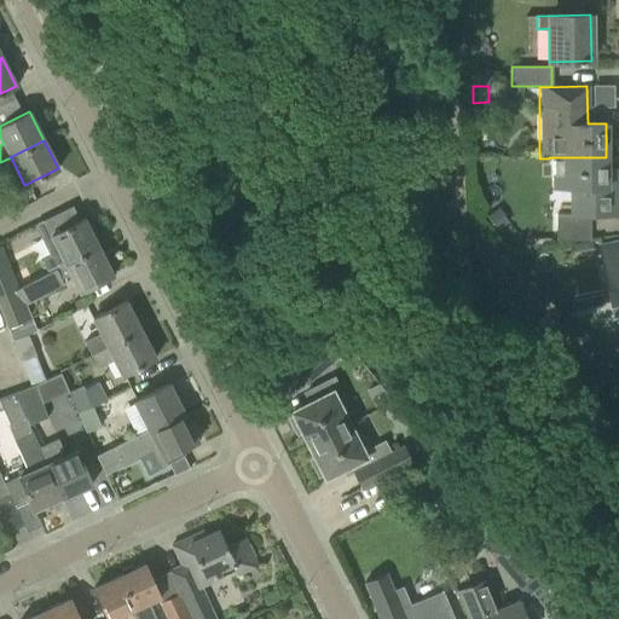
[(549,157),(549,158),(550,190),(579,190),(579,215),(555,217),(555,241),(589,242),(589,215),(615,215),(615,169),(606,169),(606,157),(549,157)]
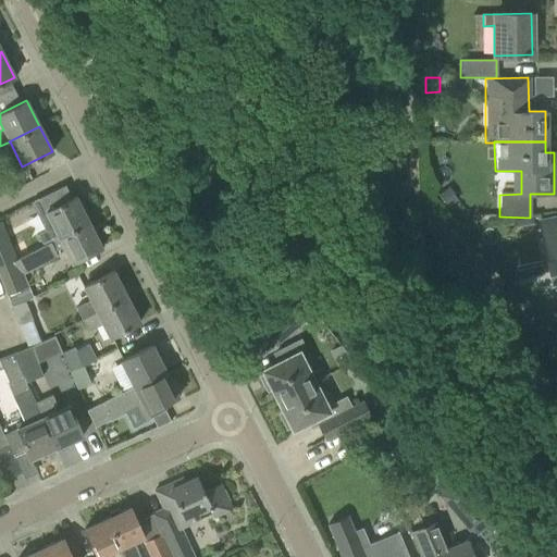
[(438,192),(437,193),(446,207),(448,206),(457,199),(447,186),(438,192)]
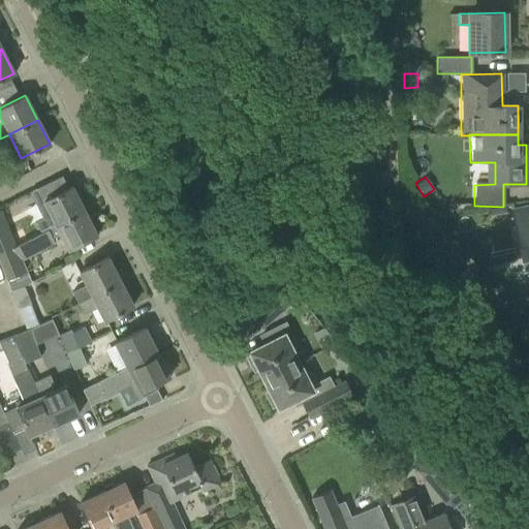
[(34,223),(39,234),(84,211),(71,187),(42,201),(50,215),(34,223)]
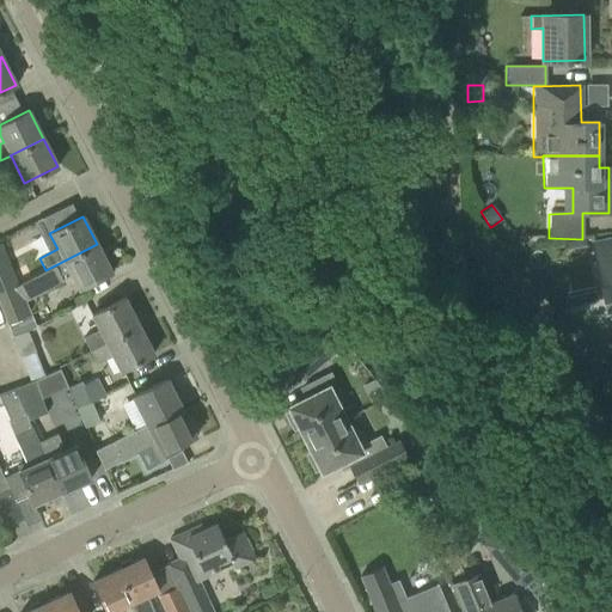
[(611,238),(592,243),(604,300),(605,310),(611,307),(611,238)]
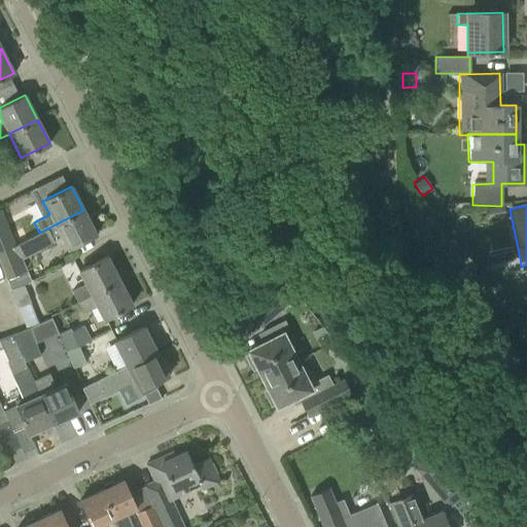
[(503,206),(485,208),(486,216),(504,213),(503,206)]
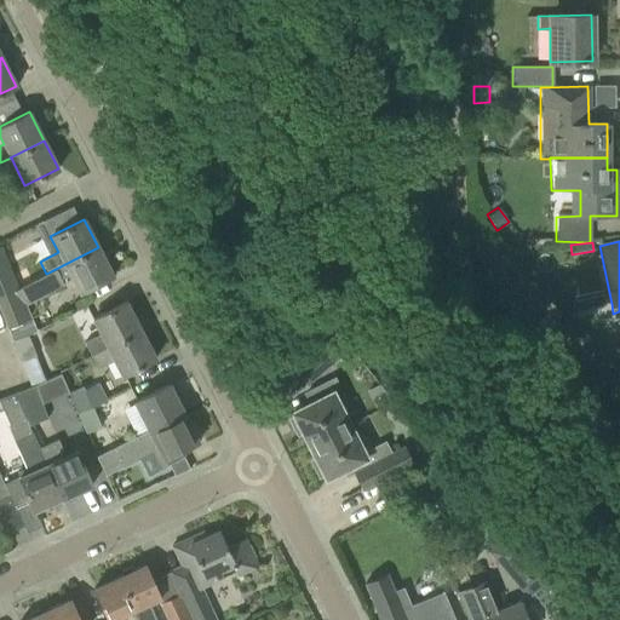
[(98,247),(46,274),(47,274),(29,283),(36,300),(63,286),(61,280),(70,275),(79,293),(113,276),(98,247)]
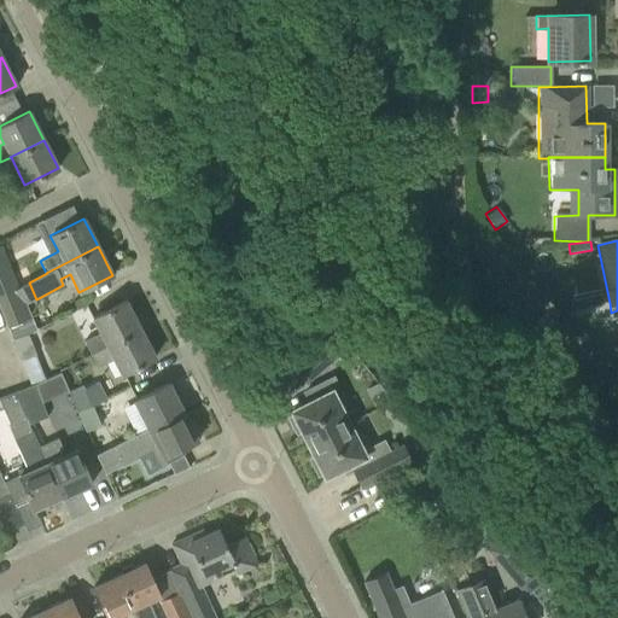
[(0,293),(16,289),(0,249),(0,293)]
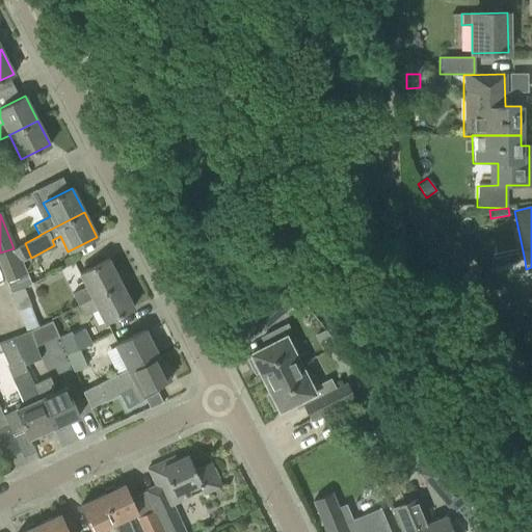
[(72,294),(77,306),(121,284),(108,259),(79,273),(86,287),(72,294)]
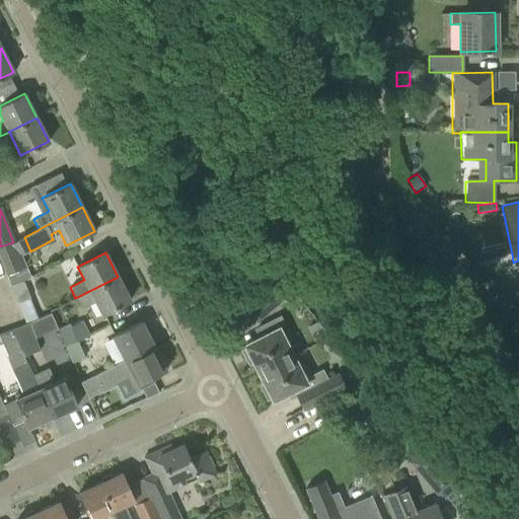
[(6,275),(10,286),(21,280),(22,282),(43,270),(36,258),(6,275)]
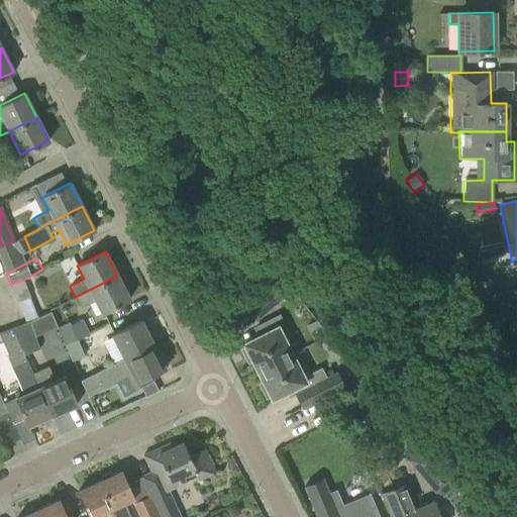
[(117,276),(75,297),(81,308),(95,301),(101,313),(129,299),(117,276)]
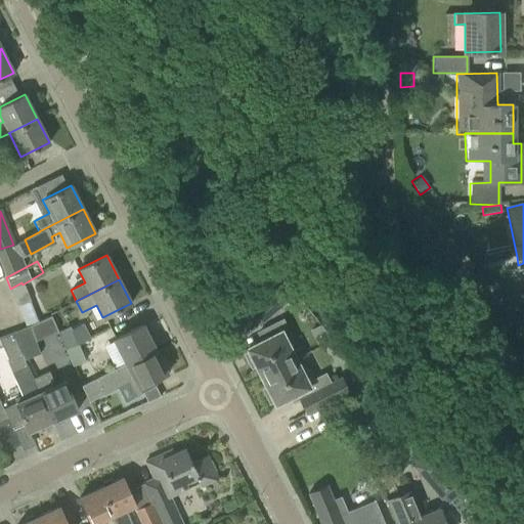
[(22,282),(10,289),(17,306),(29,302),(23,285),(22,282)]
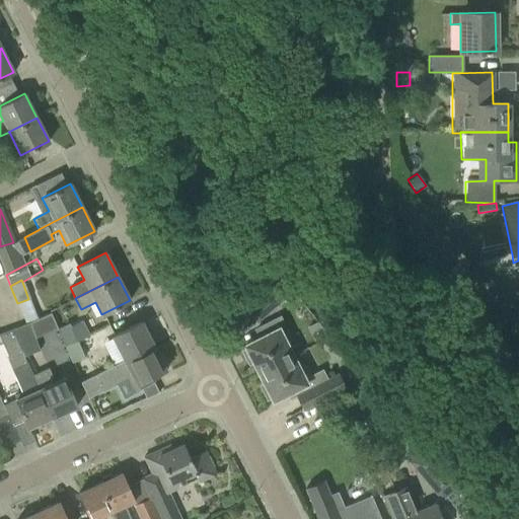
[(245,310),(256,322),(283,298),(272,286),(245,310)]
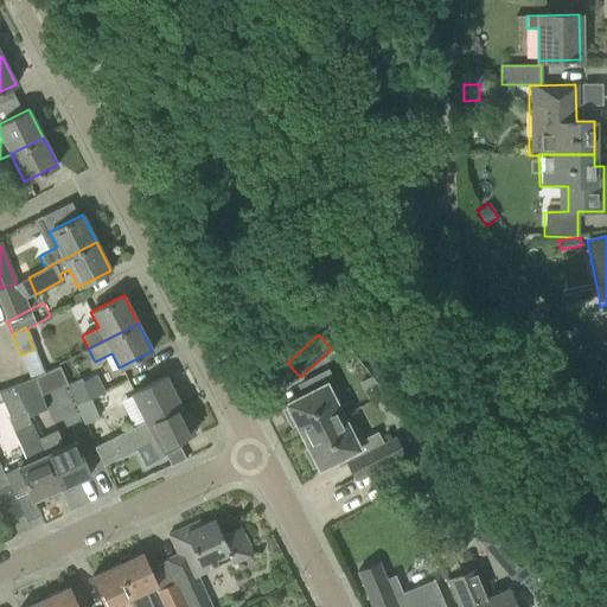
[(295,423),(302,436),(342,416),(334,400),(340,397),(327,370),(304,383),(308,393),(286,403),(288,408),(283,410),(292,426),(295,423)]
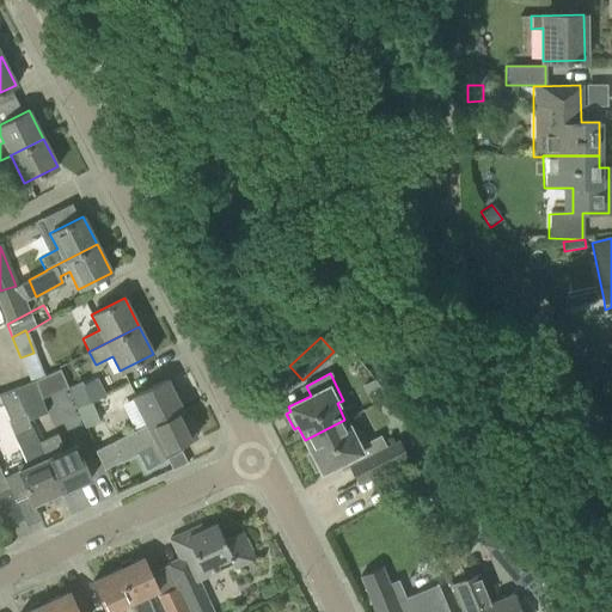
[(78,408),(91,402),(105,395),(98,379),(83,386),(81,381),(68,387),(78,408)]
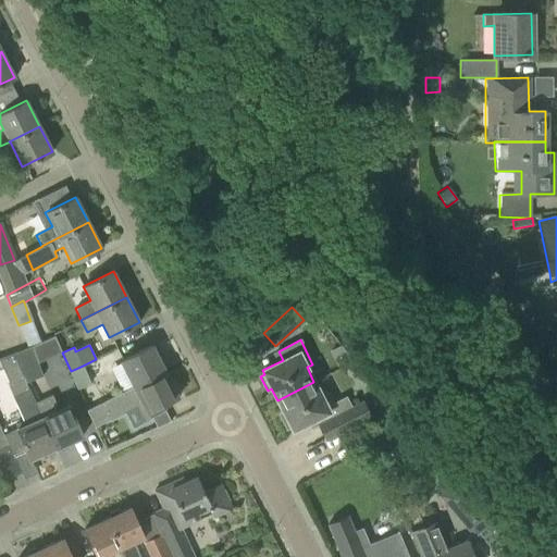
[(121,361),(134,386),(164,371),(151,346),(121,361)]
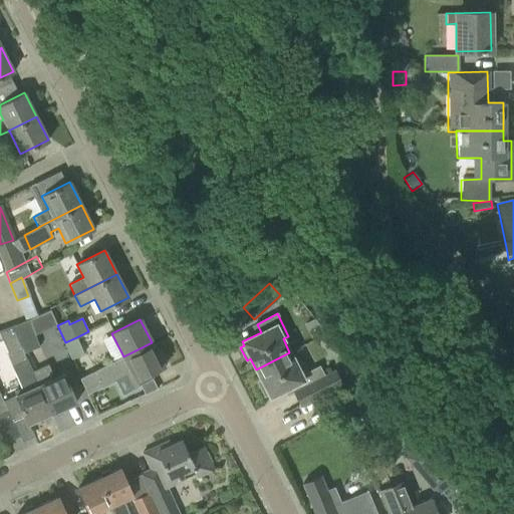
[(11,326),(16,339),(23,353),(38,346),(28,320),(11,326)]
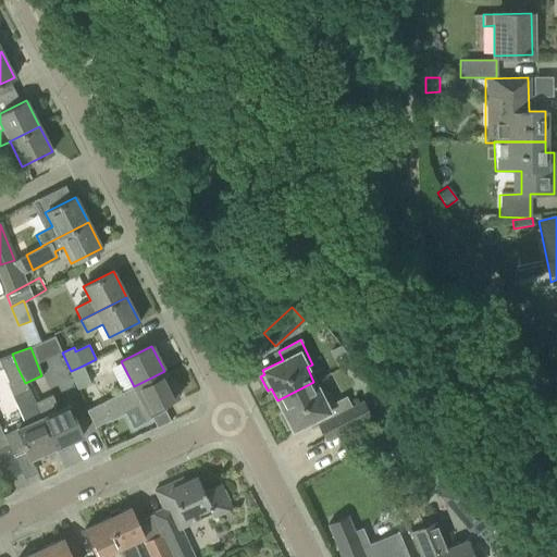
[(83,366),(71,371),(78,390),(90,384),(83,366)]
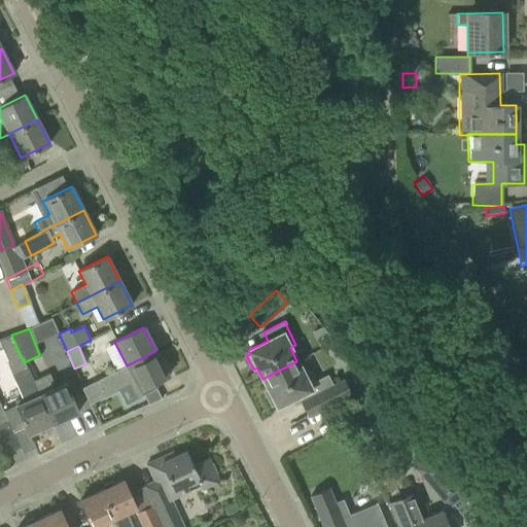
[(155,351),(127,365),(81,388),(90,403),(130,384),(137,398),(148,392),(155,388),(152,383),(168,376),(167,374),(170,373),(164,359),(161,360),(155,351)]
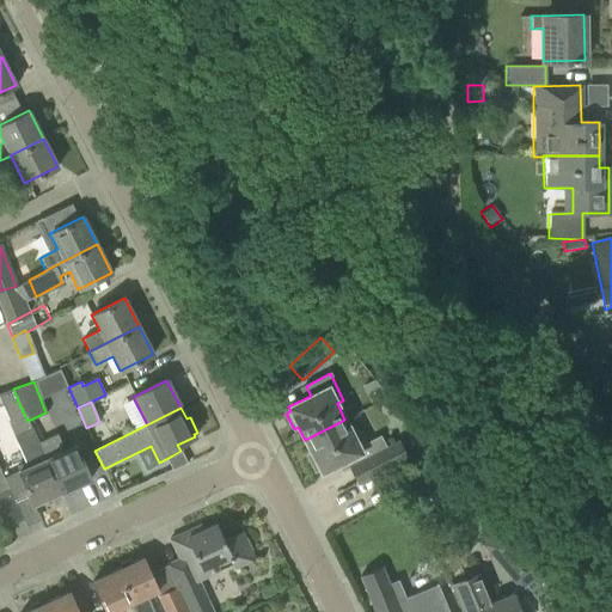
[(2,476),(10,489),(14,499),(28,493),(34,505),(62,491),(47,458),(38,442),(37,442),(30,427),(24,414),(7,422),(13,435),(24,461),(17,465),(19,470),(2,476)]
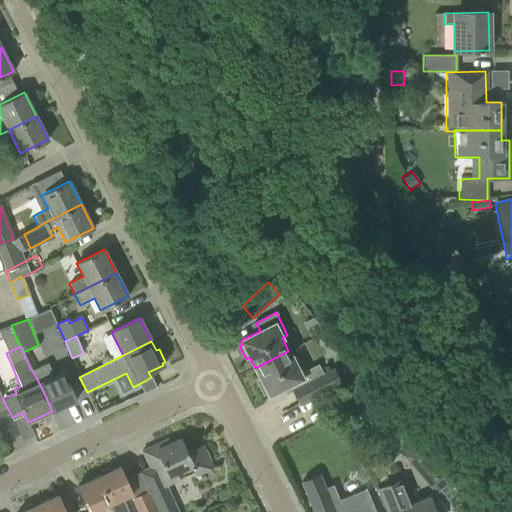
[(288,351),(255,368),(260,379),(257,380),(263,393),(267,391),(269,395),(289,385),(298,404),(359,373),(353,366),(346,369),(346,371),(337,376),(334,368),(322,374),(317,365),(306,371),(301,361),(295,364),(288,351)]
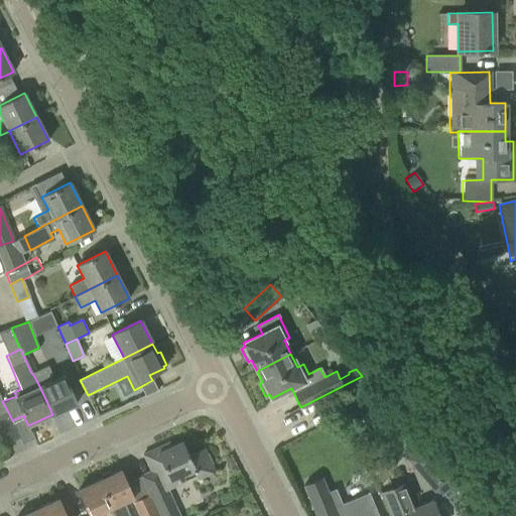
[(47,366),(32,373),(39,386),(52,414),(77,404),(63,376),(53,380),(47,366)]
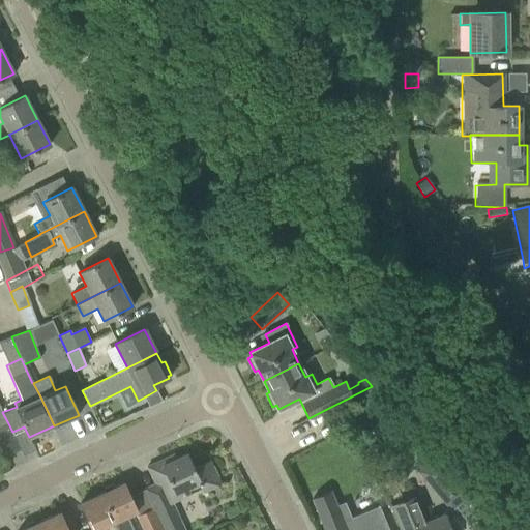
[(156,390),(149,394),(153,405),(162,401),(156,390)]
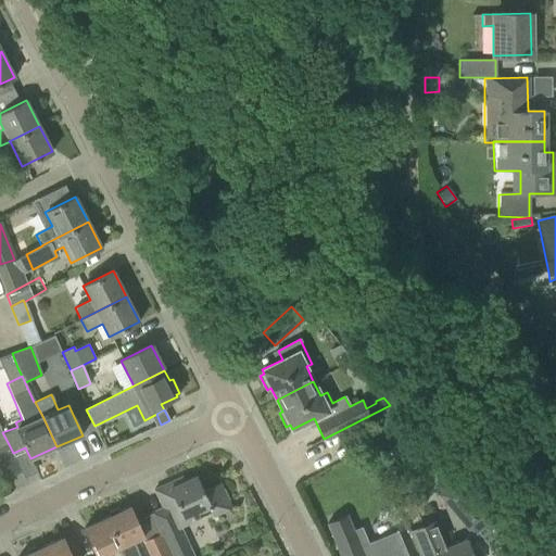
[(0,469),(4,479),(22,471),(13,453),(9,444),(0,446),(0,469)]
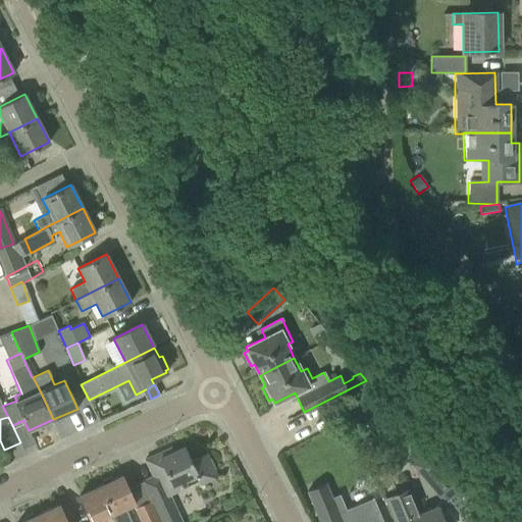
[(185,480),(194,476),(198,485),(216,477),(206,454),(191,461),(185,447),(173,452),(171,448),(145,460),(152,476),(142,481),(154,509),(160,521),(180,521),(168,493),(187,485),(185,480)]
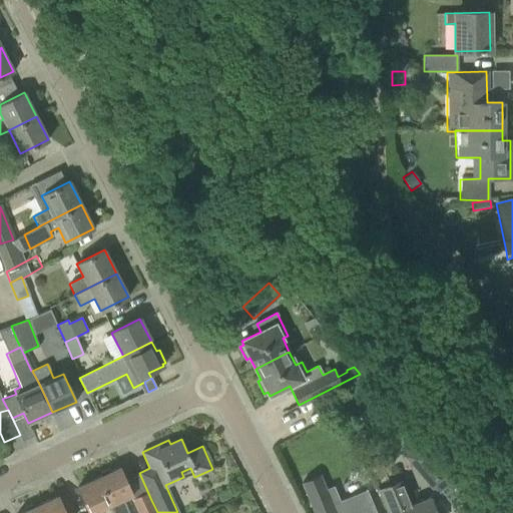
[(357,443),(351,447),(357,456),(363,451),(357,443)]
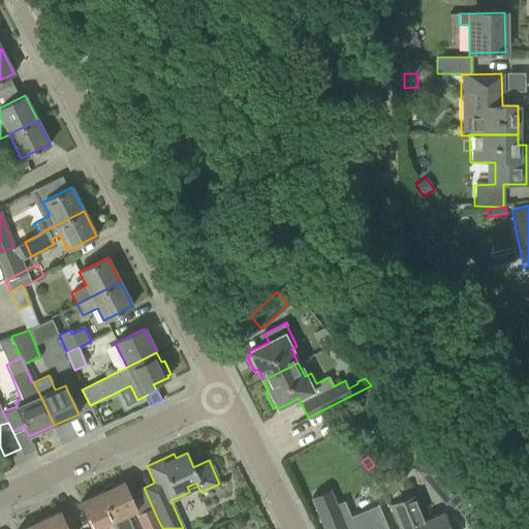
[(435,463),(418,475),(419,476),(432,493),(445,508),(449,512),(466,499),(462,494),(435,463)]
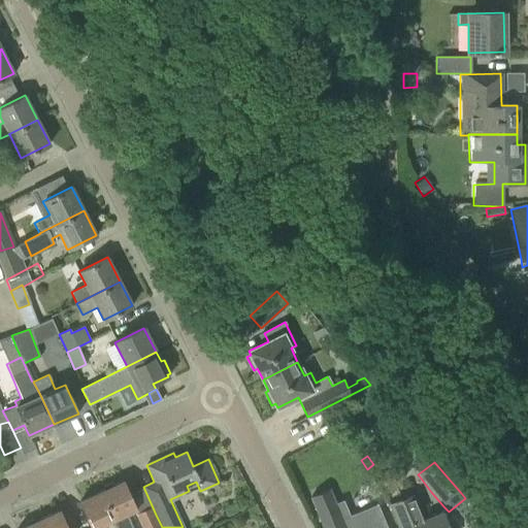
[(113,519),(116,523),(117,527),(131,527),(125,514),(136,508),(123,481),(114,485),(112,483),(104,486),(103,490),(101,491),(112,517),(113,519)]
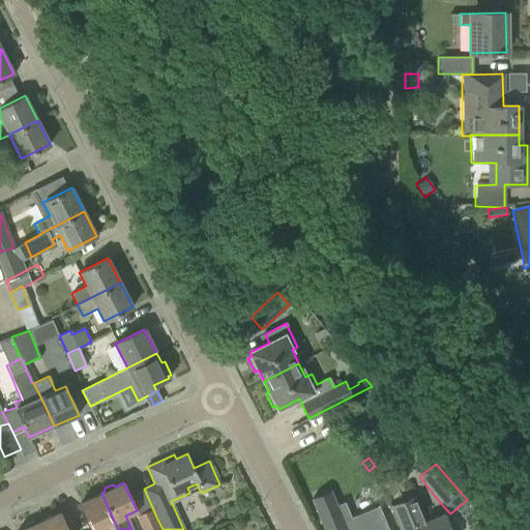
[(388,529),(378,506),(351,518),(344,502),(334,506),(328,491),(312,498),(324,529),(388,529)]
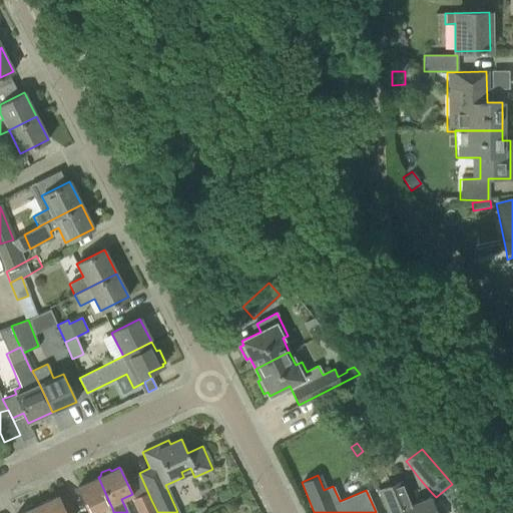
[(113,512),(112,508),(110,504),(109,502),(98,477),(77,487),(89,512),(90,512),(100,509),(101,512),(113,512)]
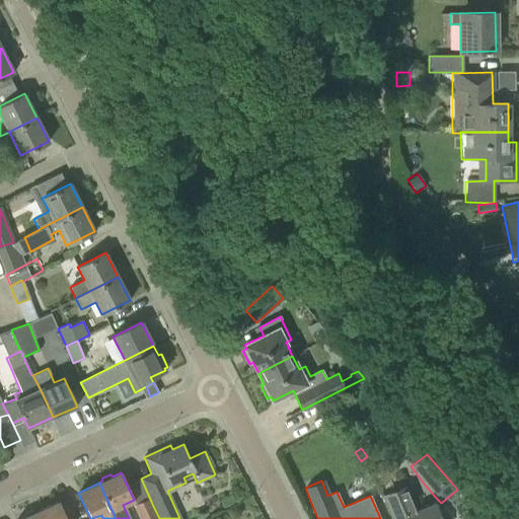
[(440,518),(438,512),(435,504),(418,511),(409,489),(383,499),(391,518),(440,518)]
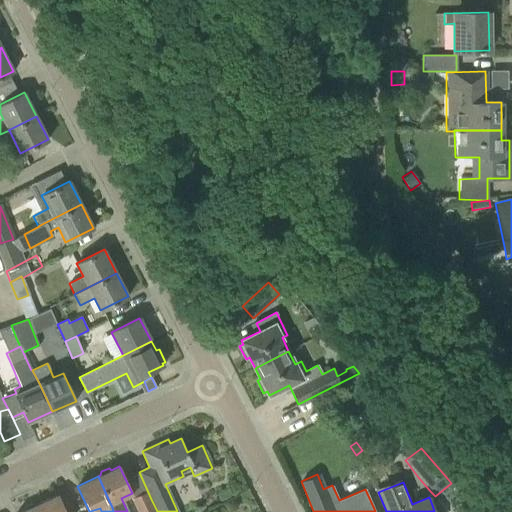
[(65,511),(58,495),(36,504),(39,511),(65,511)]
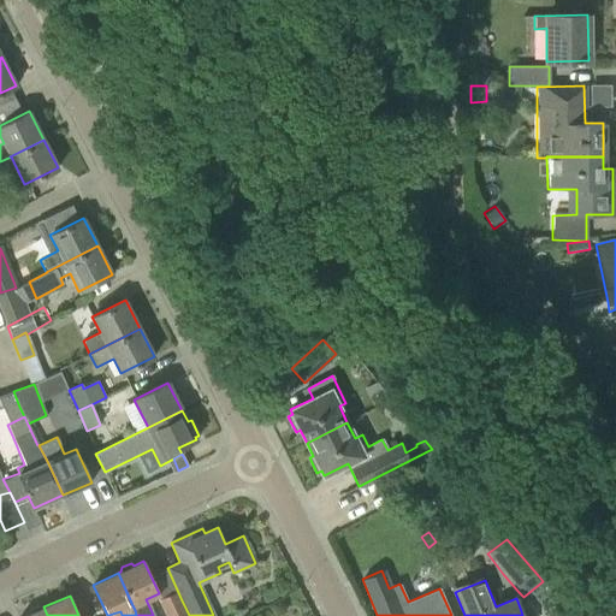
[(166,615),(189,615),(182,600),(164,609),(166,615)]
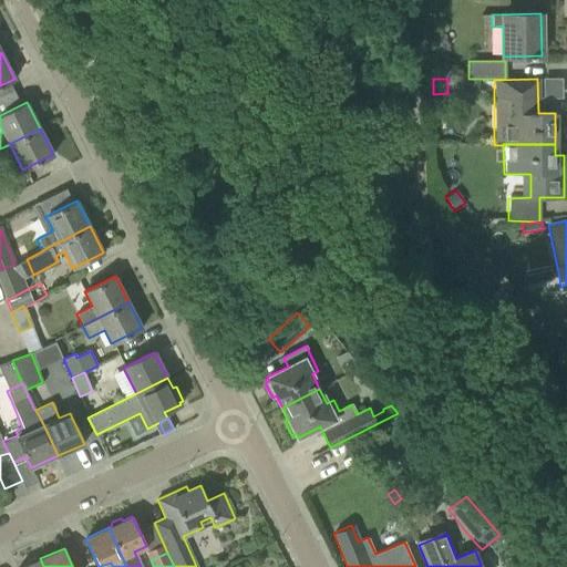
[(43,566),(40,558),(38,559),(34,557),(27,560),(27,565),(21,566),(43,566)]
